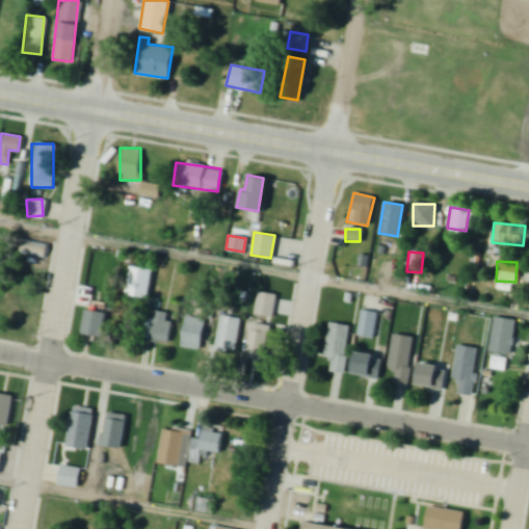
[(144,297),(148,267),(128,265),(125,295),(144,297)]
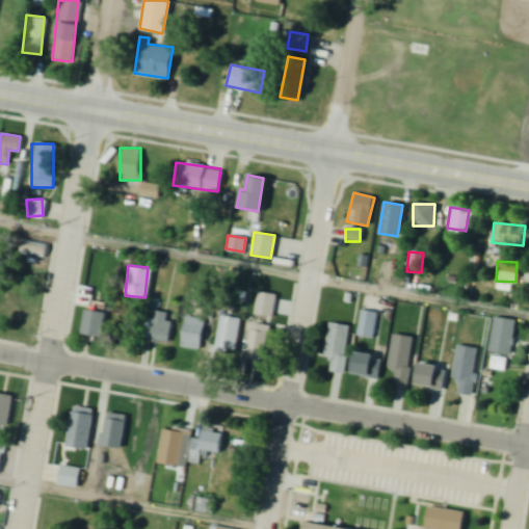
[(104,312),(82,309),(79,332),(100,335),(104,312)]
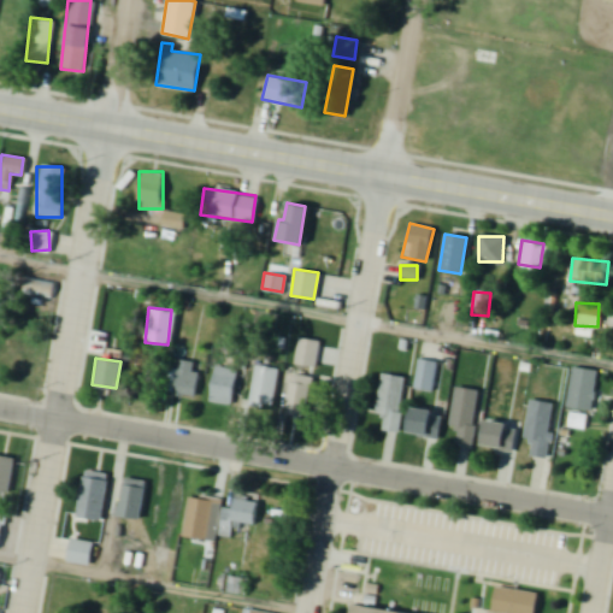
[(192,371),(193,360),(175,359),(172,395),(194,396),(196,371),(192,371)]
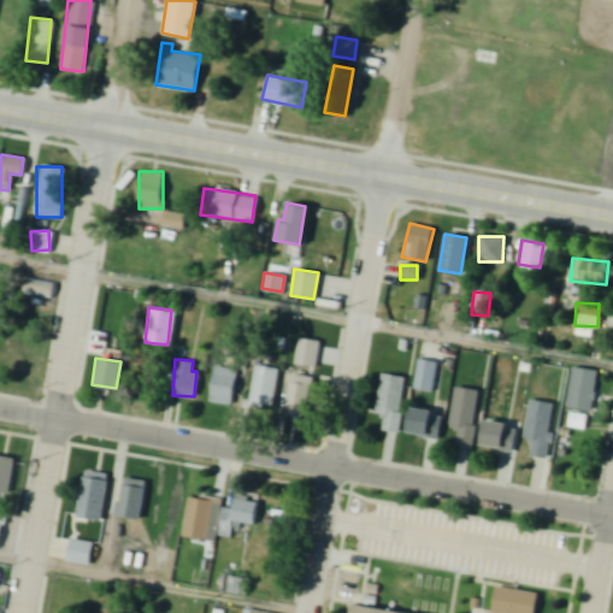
[(278,369),(255,364),(248,405),(271,410),(278,369)]
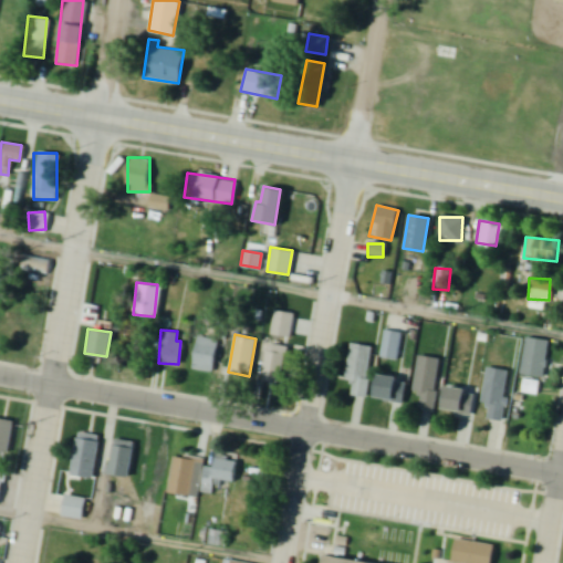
[(196,335),(190,367),(209,371),(216,339),(196,335)]
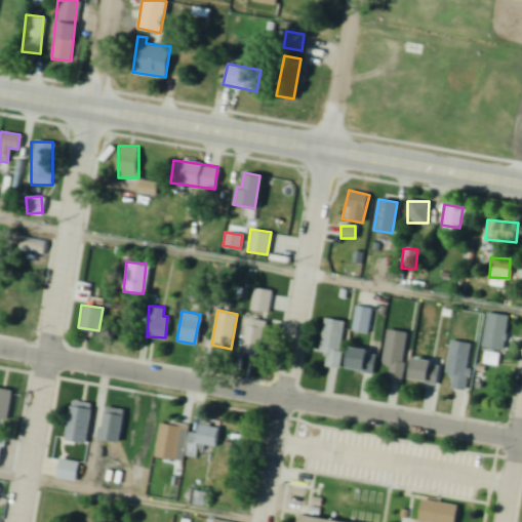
[(504,350),(508,315),(486,313),(481,347),(504,350)]
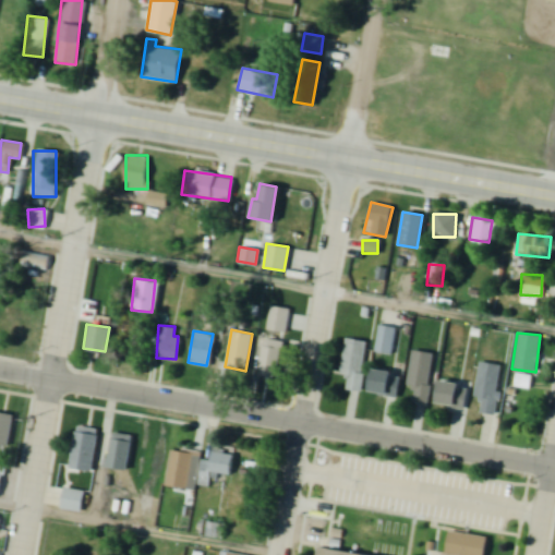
[(274,377),(284,342),(265,338),(255,373),(274,377)]
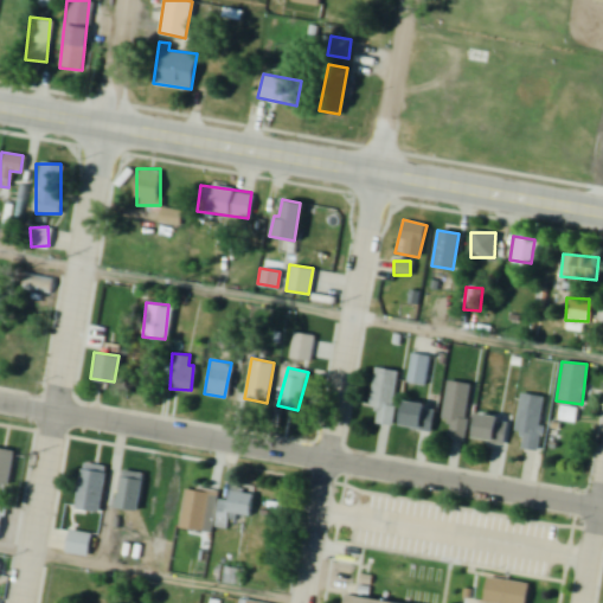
[(373,367),(367,410),(376,410),(374,423),(390,425),(397,371),(373,367)]
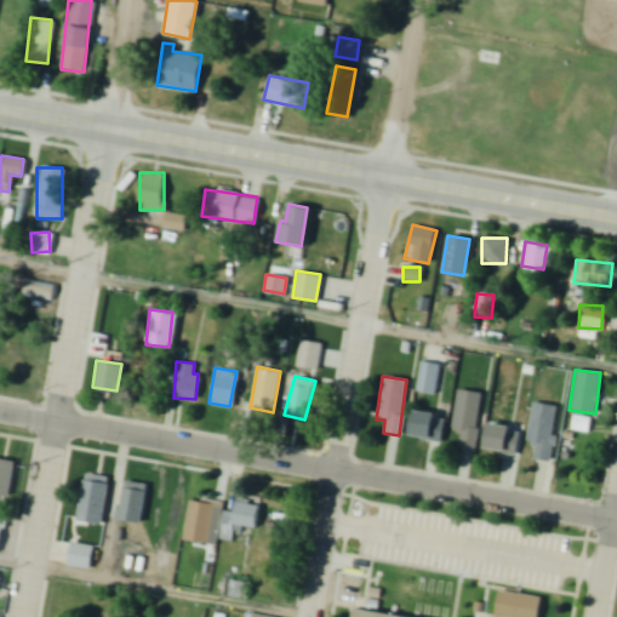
[(450,430),(460,433),(457,446),(473,447),(481,393),(457,388),(450,430)]
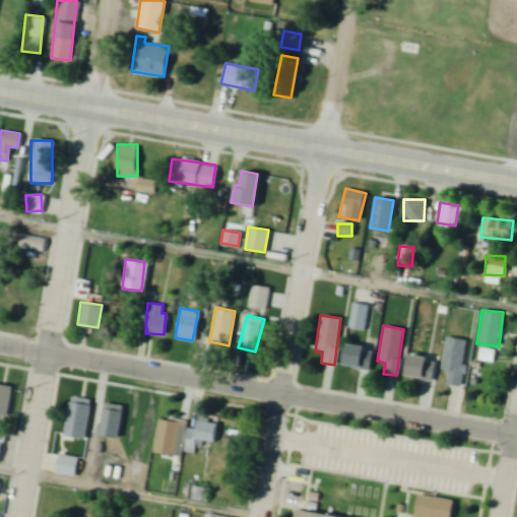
[(466,339),(445,337),(441,373),(448,374),(447,385),(461,386),(466,339)]
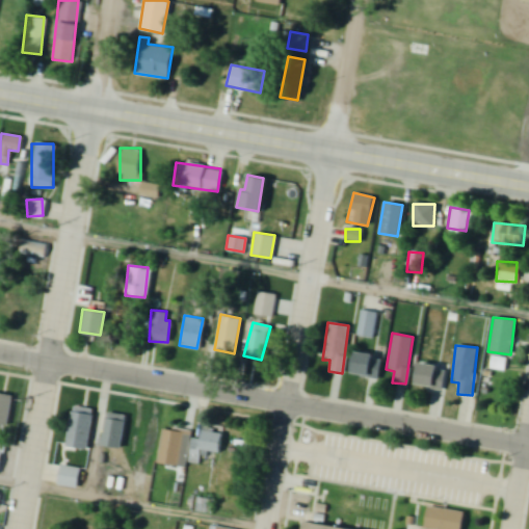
[(377,379),(380,356),(354,352),(351,375),(377,379)]
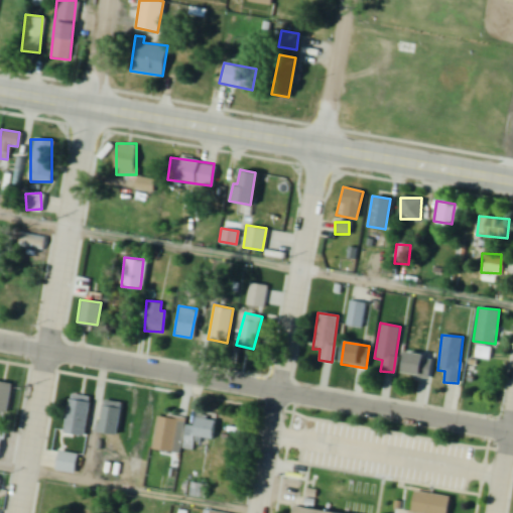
[(430,354),(404,354),(404,375),(430,375),(430,354)]
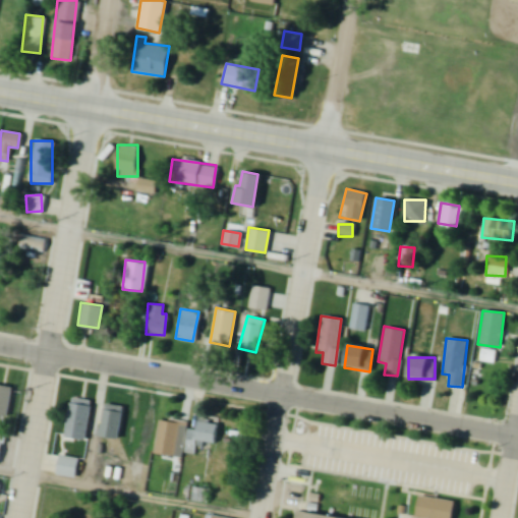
[(0,415),(5,417),(11,386),(0,384),(0,415)]
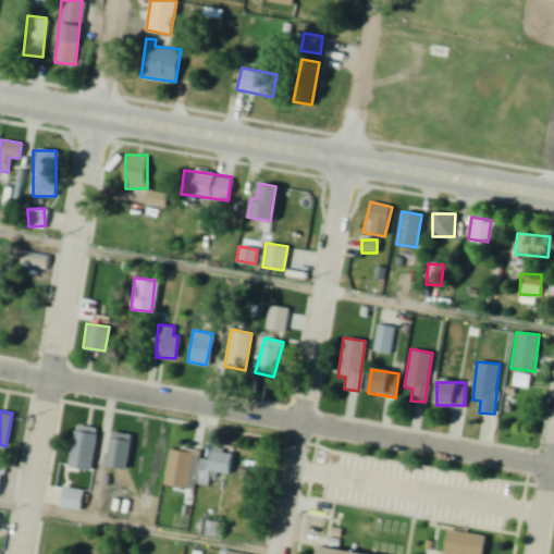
[(96,427),(74,425),(69,466),(91,468),(96,427)]
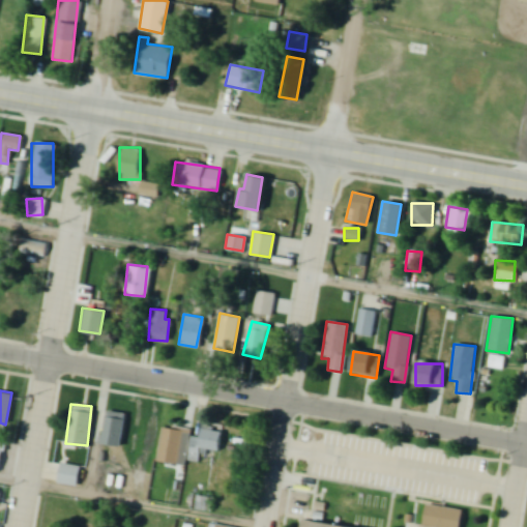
[(119,446),(125,412),(105,409),(99,442),(119,446)]
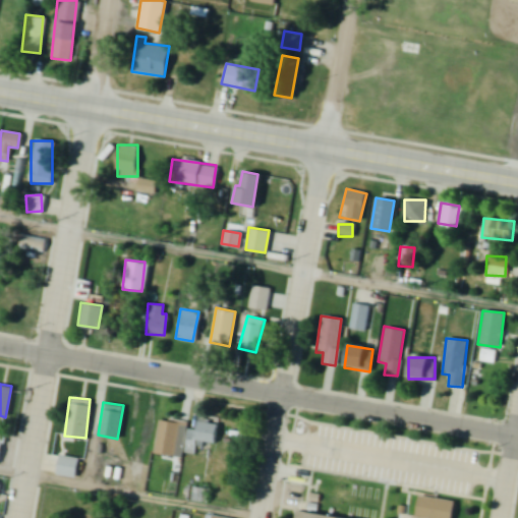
[(214,443),(217,420),(197,417),(195,428),(187,427),(184,452),(196,453),(198,441),(214,443)]
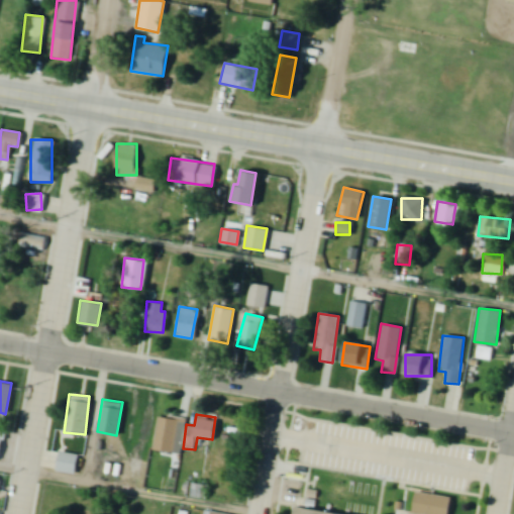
[(182,417),(155,416),(152,450),(180,451),(182,417)]
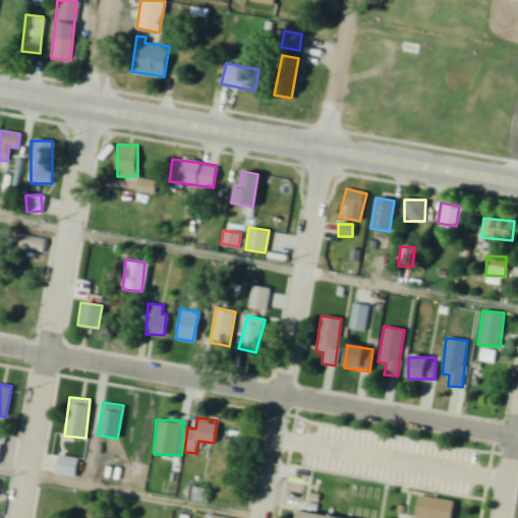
[(53,470),(53,454),(40,454),(40,470),(53,470)]
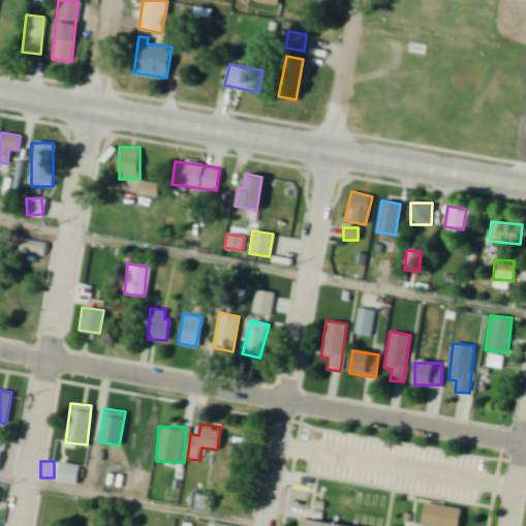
[(79,464),(59,461),(55,481),(75,485),(79,464)]
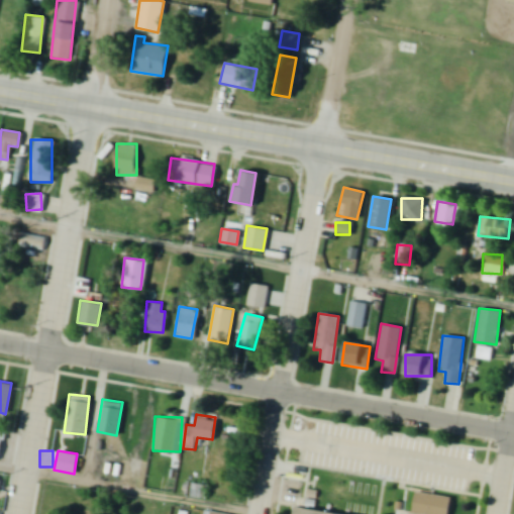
[(202,497),(202,483),(189,483),(189,497),(202,497)]
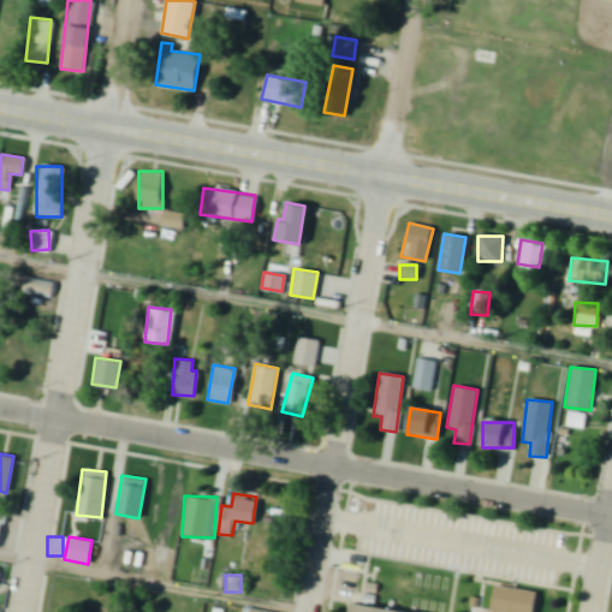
[(530,611),(535,590),(495,583),(491,606),(518,611),(530,611)]
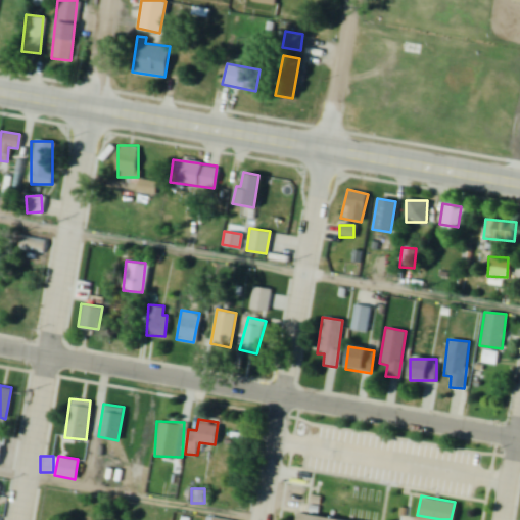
[(156,519),(169,519),(169,511),(157,510),(156,519)]
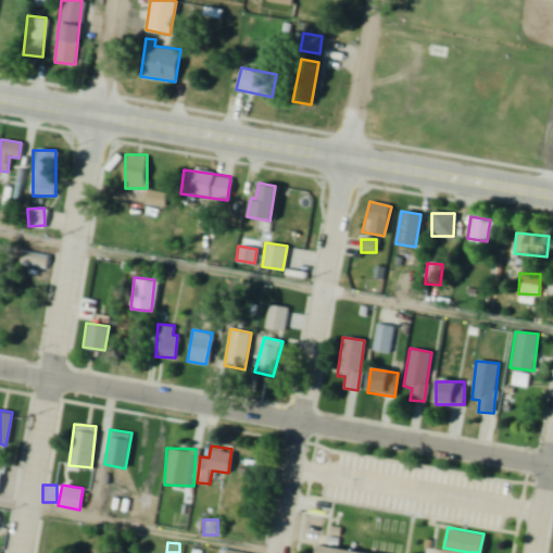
[(384,552),(313,543),(311,552),(384,552)]
